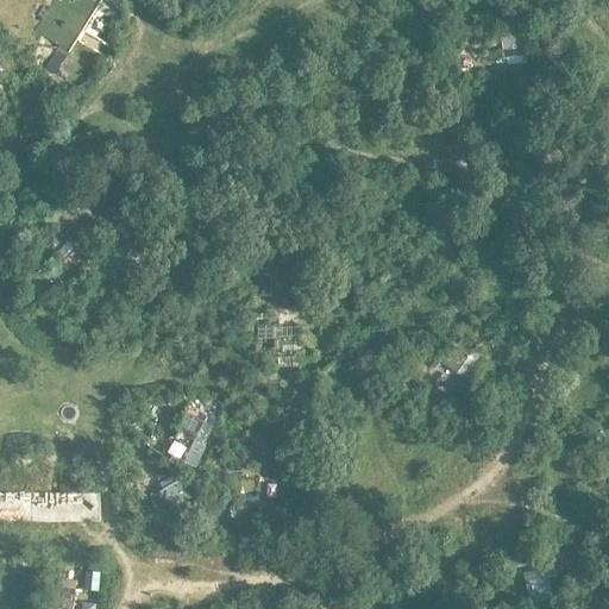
[(54,0),(35,32),(68,54),(100,1),(96,0),(54,0)]
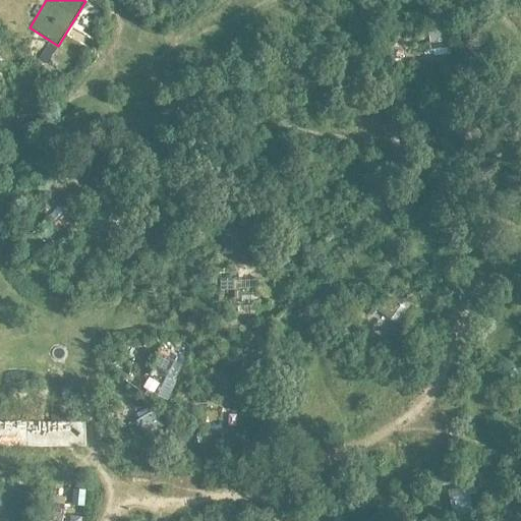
[(427,24),(431,51),(464,47),(461,21),(427,24)]
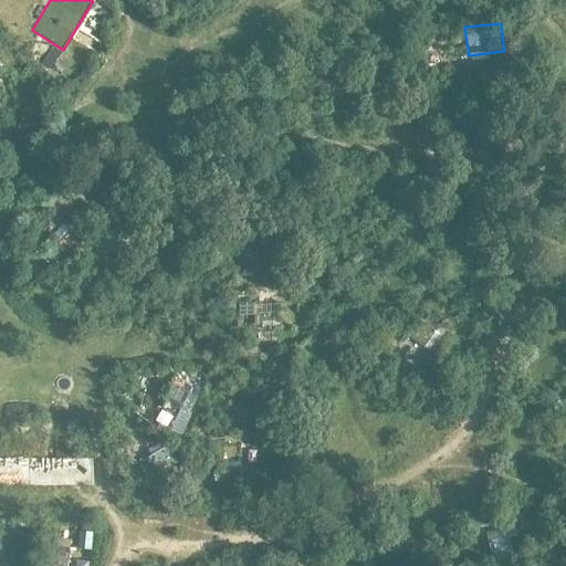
[(72,222),(53,242),(67,259),(87,238),(72,222)]
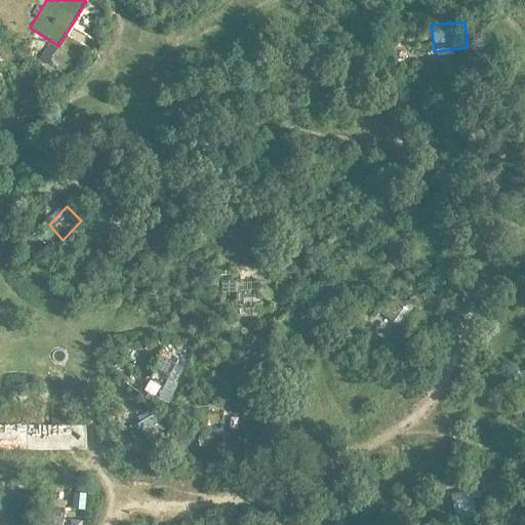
[(390,295),(378,312),(394,322),(406,306),(390,295)]
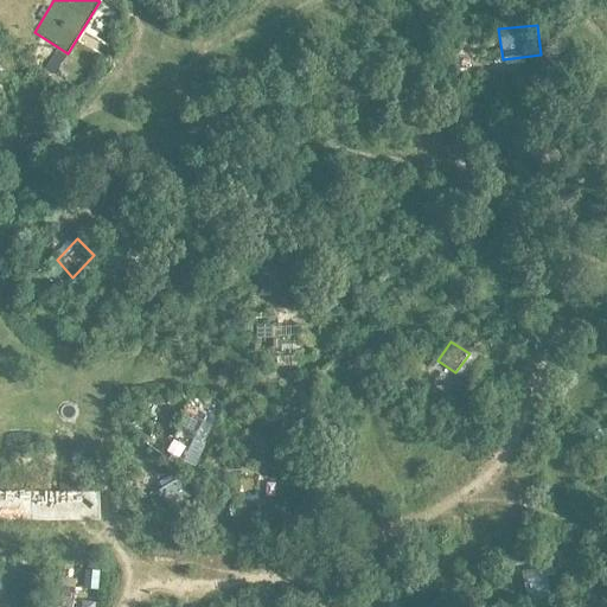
[(204,421),(183,411),(172,438),(187,445),(186,448),(191,451),(204,421)]
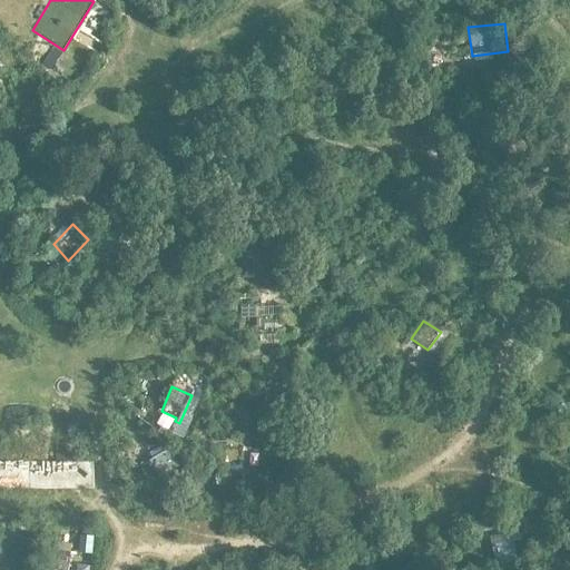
[(169,449),(148,461),(159,478),(179,467),(178,465),(169,449)]
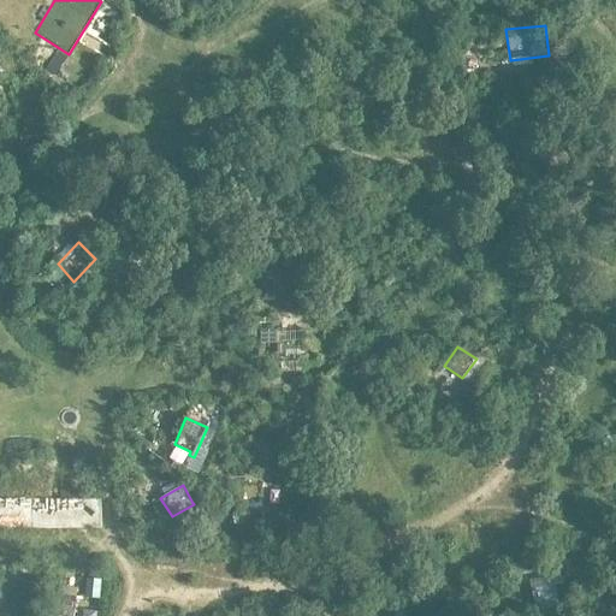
[(0,528),(101,529),(101,499),(0,498),(0,528)]
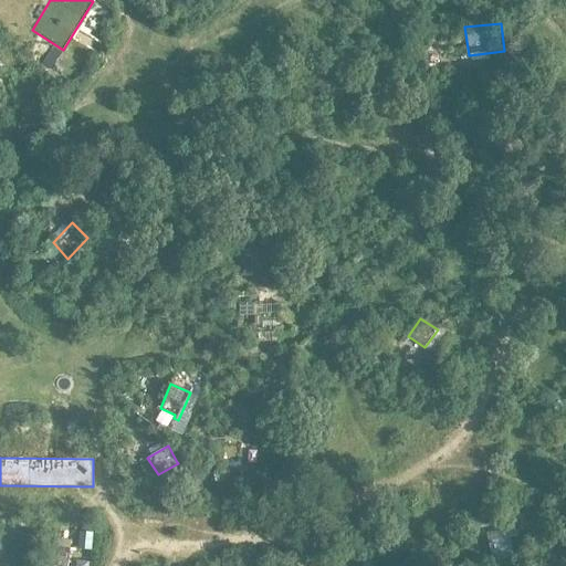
[(218,481),(218,491),(250,492),(250,471),(219,471),(219,472),(213,472),(212,481),(218,481)]
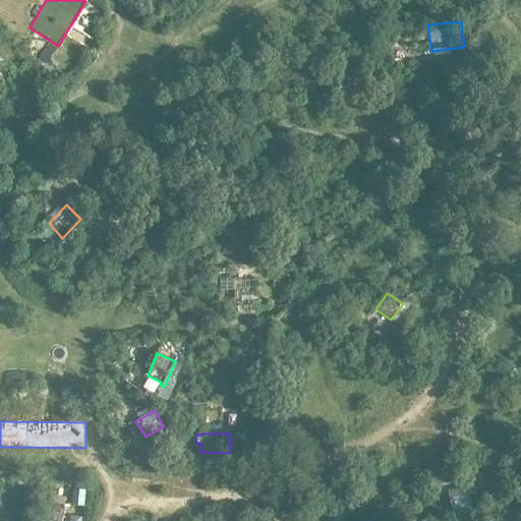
[(470,496),(450,500),(453,517),(473,513),(470,496)]
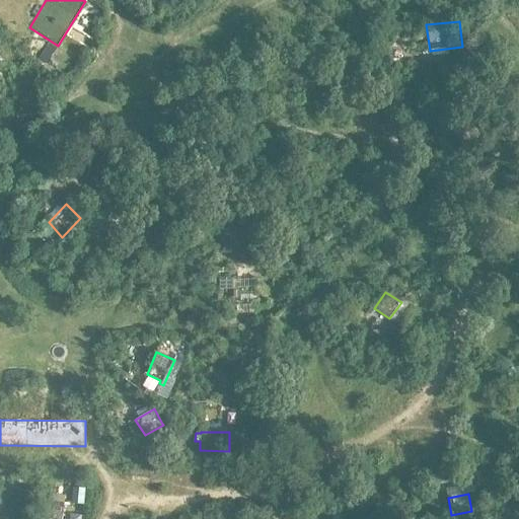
[(47,518),(62,518),(64,503),(45,501),(42,518),(47,518)]
